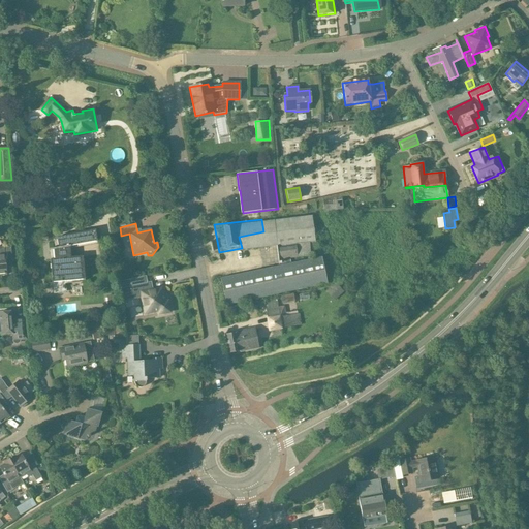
[(313,262),(311,255),(322,252),(317,229),(305,232),(306,238),(289,242),(294,267),(313,262)]
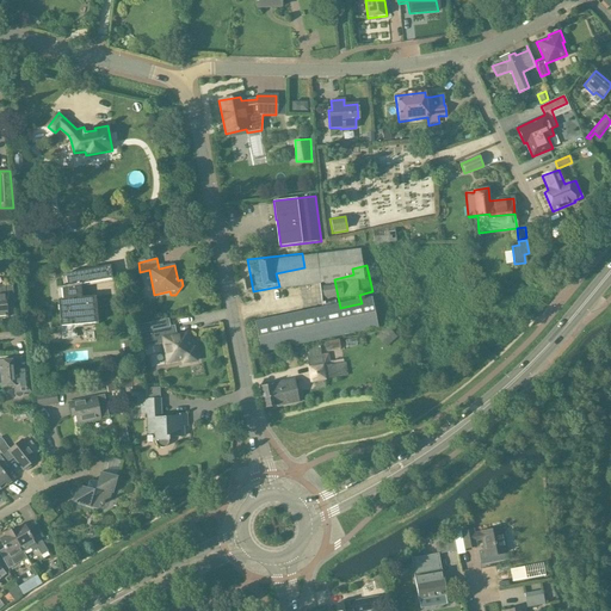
[(66,287),(57,288),(61,326),(62,340),(76,339),(76,335),(75,335),(74,328),(98,325),(98,322),(96,296),(81,297),(80,284),(112,278),(111,266),(66,275),(68,285),(66,287)]
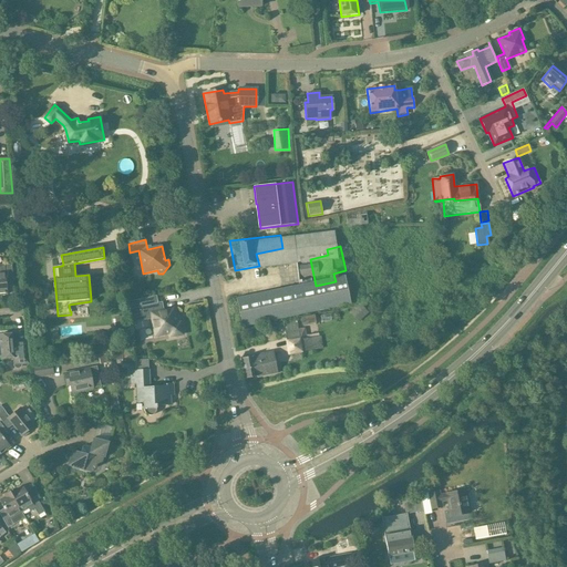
[(11,265),(0,265),(0,295),(8,295),(6,279),(13,278),(11,265)]
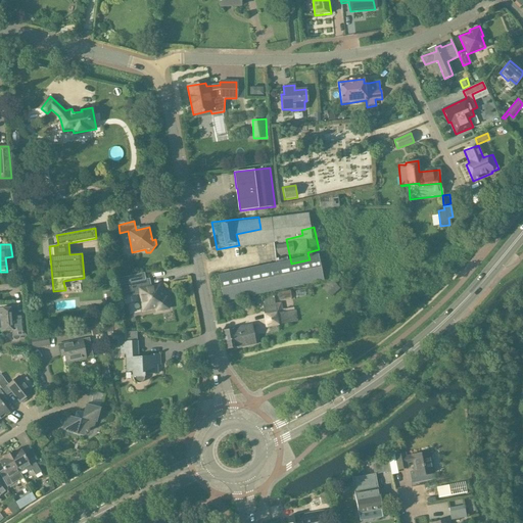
[(243,262),(218,268),(222,286),(247,280),(243,262)]
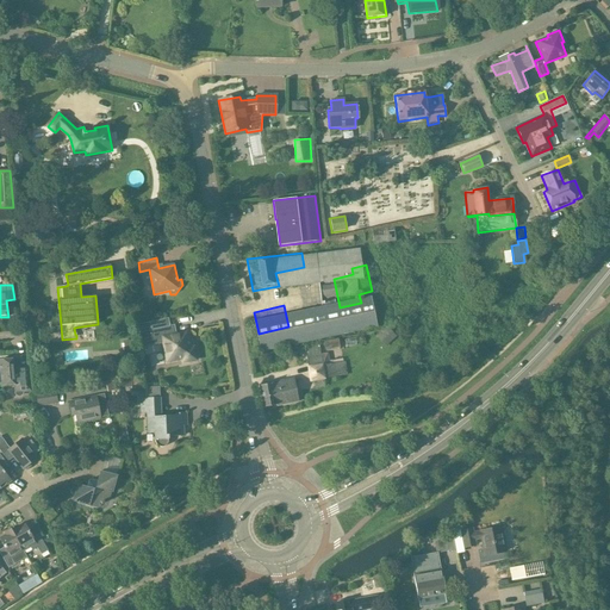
[(138,325),(142,348),(163,343),(168,362),(184,359),(184,362),(190,361),(195,353),(194,347),(191,348),(187,332),(172,335),(169,325),(168,318),(138,325)]
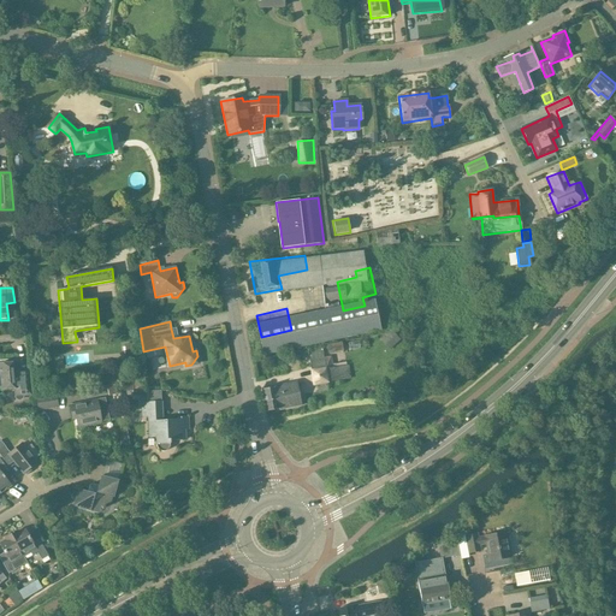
[(398,336),(386,343),(390,348),(401,341),(398,336)]
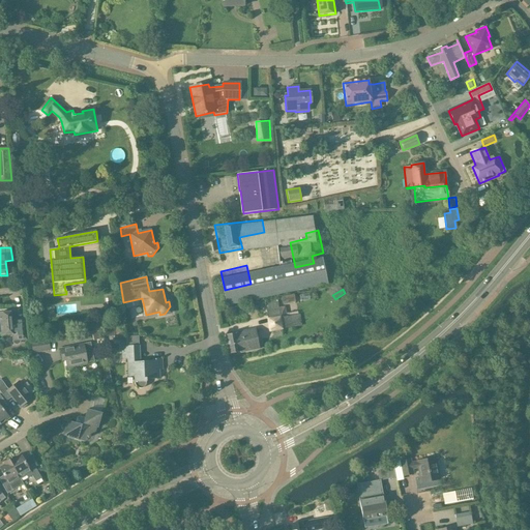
[(283,305),(295,303),(294,295),(281,297),(283,305)]
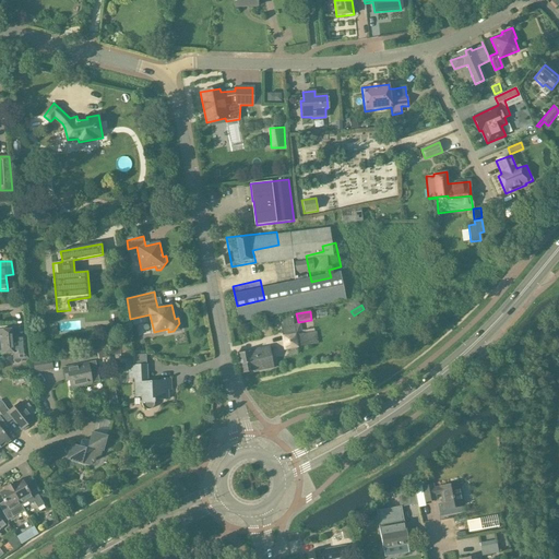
[(296,348),(297,348),(298,347),(317,345),(314,332),(301,334),(300,324),(294,325),(292,314),(280,317),(280,323),(283,336),(282,336),(282,337),(283,347),(283,349),(284,349),(285,351),(296,348)]
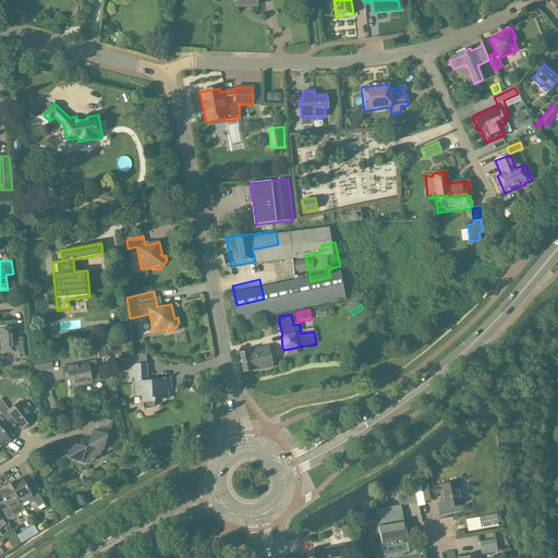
[(21,362),(21,361),(21,359),(26,359),(25,337),(15,338),(14,329),(0,330),(0,335),(2,353),(12,352),(13,356),(13,359),(13,360),(14,362),(15,363),(16,363),(19,363),(20,363),(21,362)]
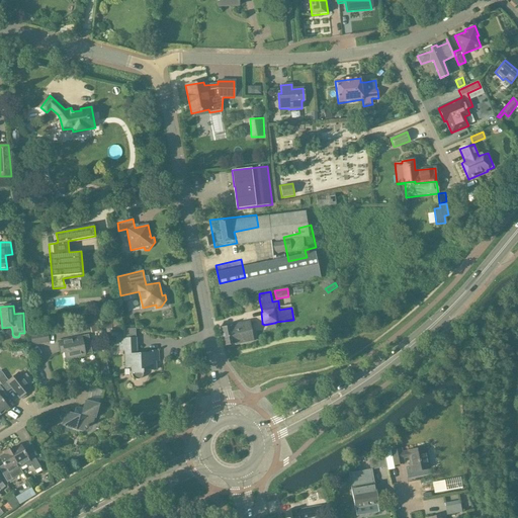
[(253,341),(249,322),(219,327),(223,346),(234,344),(234,345),(253,341)]
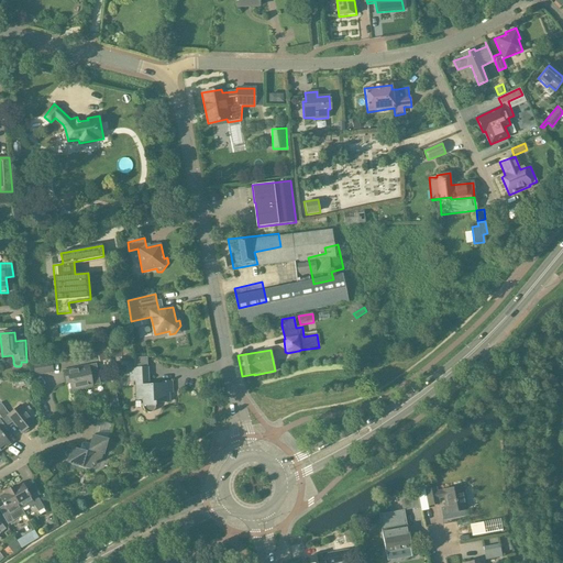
[(98,353),(100,366),(107,365),(105,352),(98,353)]
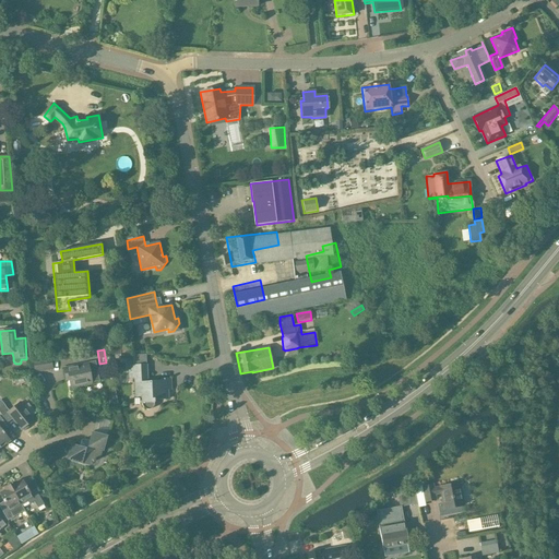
[(94,361),(86,364),(62,368),(63,376),(67,375),(70,389),(71,388),(72,390),(81,389),(80,387),(98,382),(94,361)]
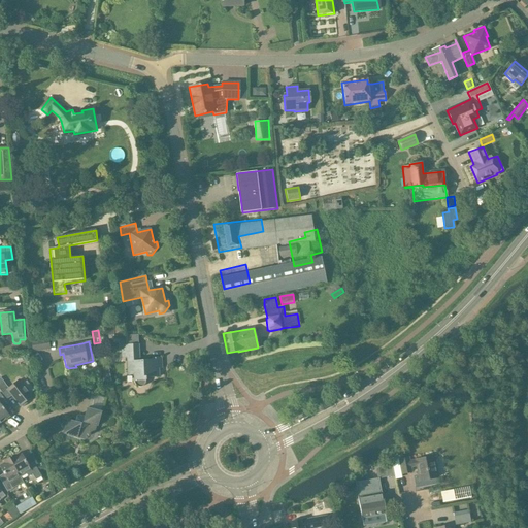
[(143,387),(144,386),(145,385),(146,384),(146,383),(146,382),(147,380),(149,378),(150,378),(151,378),(152,377),(160,377),(159,368),(162,368),(161,358),(153,359),(153,360),(139,361),(138,344),(121,347),(122,357),(127,357),(128,375),(134,374),(134,383),(135,384),(136,386),(137,387),(138,387),(139,387),(142,387),(143,387)]
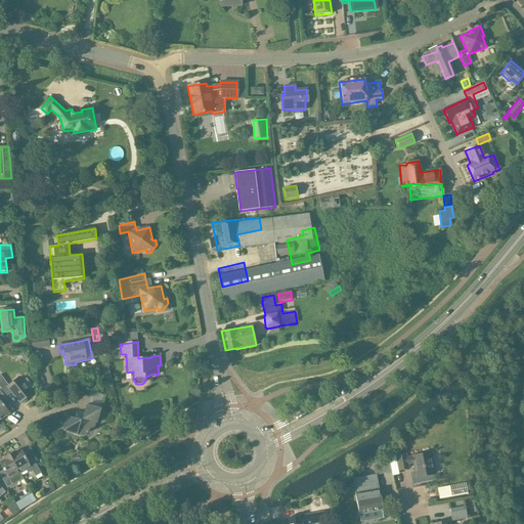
[(4,381),(0,384),(0,388),(7,396),(11,393),(20,403),(20,402),(23,404),(27,401),(26,400),(25,399),(31,394),(29,392),(35,388),(27,378),(22,383),(17,378),(8,386),(4,381)]
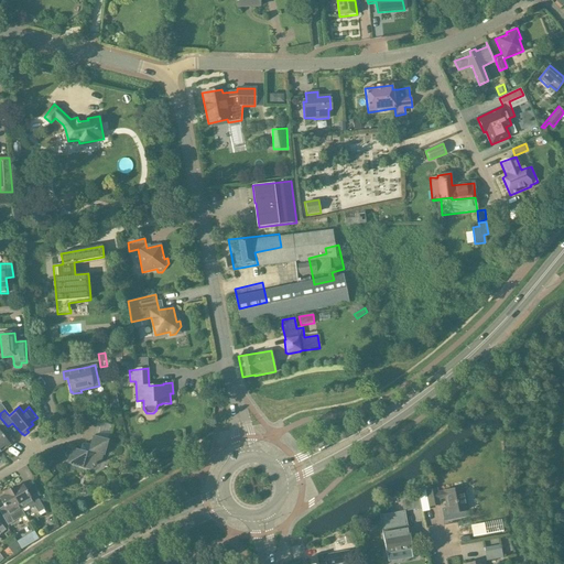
[(0,451),(1,453),(10,445),(2,435),(8,431),(0,420),(0,451)]
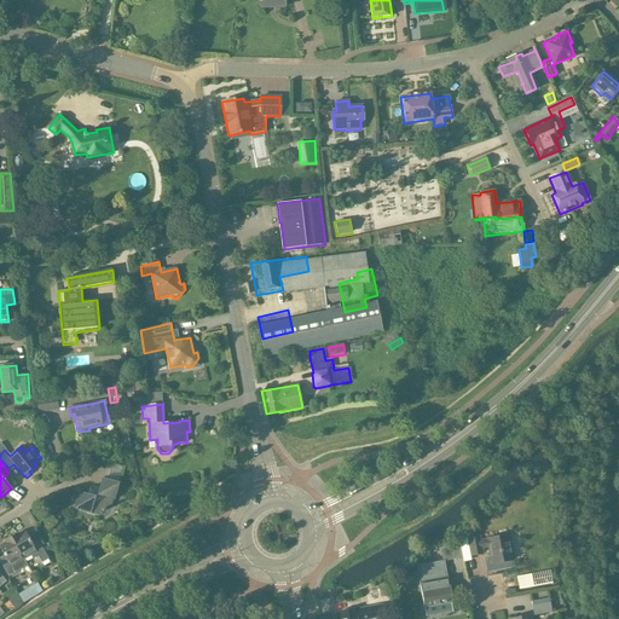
[(90,512),(94,513),(100,510),(100,512),(104,510),(103,509),(109,507),(110,499),(113,501),(117,484),(100,479),(98,489),(91,487),(88,489),(87,496),(77,493),(73,509),(90,514),(90,512)]
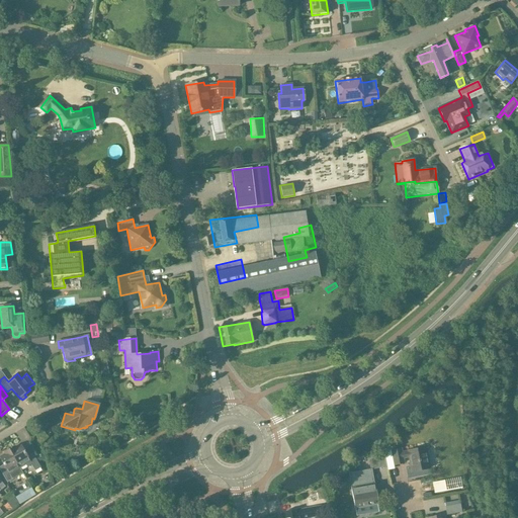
[(20,444),(9,450),(20,467),(26,464),(27,467),(31,464),(35,471),(41,467),(32,453),(27,457),(20,444)]
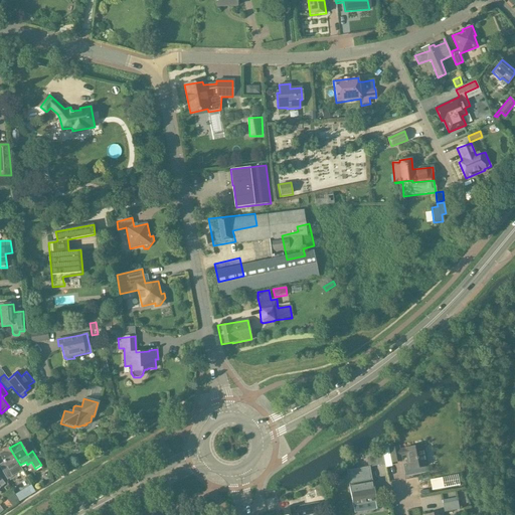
[(400,461),(399,456),(405,455),(408,469),(424,467),(420,446),(404,449),(404,450),(398,451),(397,447),(389,449),(391,462),(400,461)]
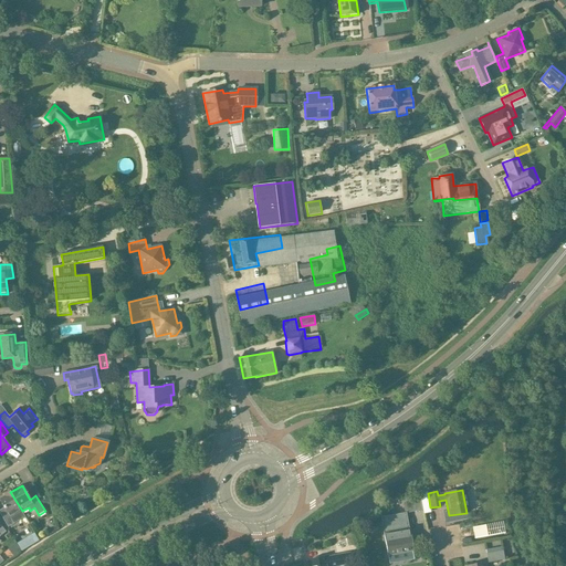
[(10,492),(0,498),(0,500),(8,513),(1,516),(8,527),(14,524),(25,517),(21,511),(22,511),(10,492)]
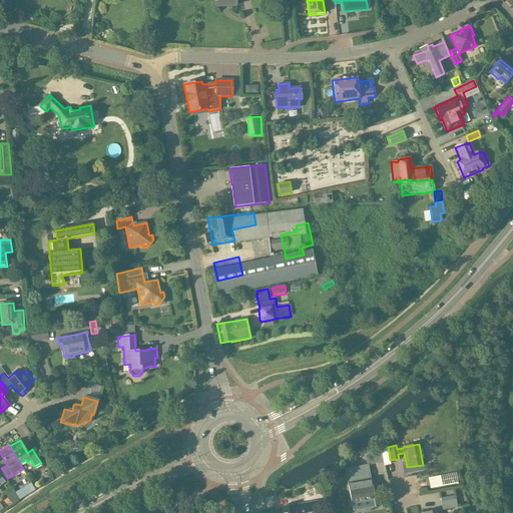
[(380,446),(366,456),(367,465),(383,463),(380,446)]
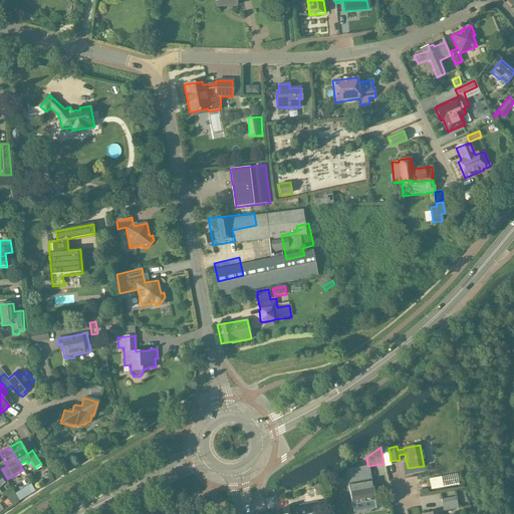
[(351,504),(373,500),(367,467),(346,470),(348,484),(351,504)]
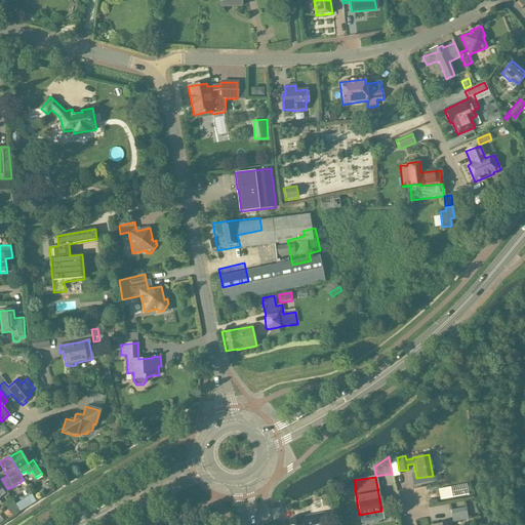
[(310,524),(325,522),(334,520),(329,492),(324,493),(320,500),(322,514),(303,518),(303,517),(284,521),(284,524),(310,524)]
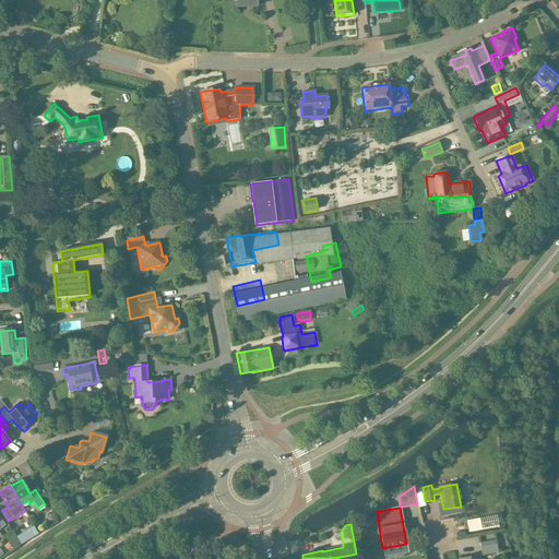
[(18,537),(21,543),(21,544),(27,540),(24,534),(18,537)]
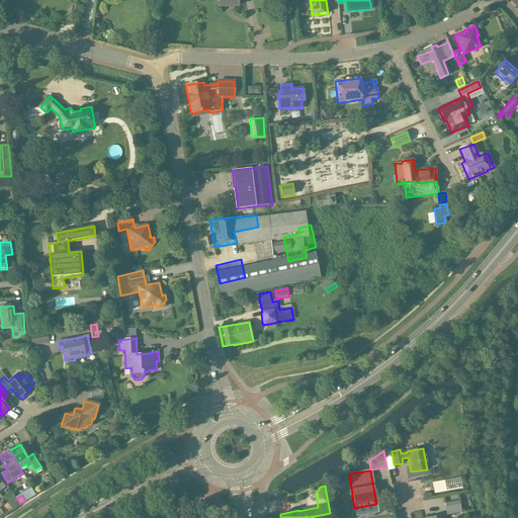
[(446,515),(461,513),(460,504),(444,507),(446,515)]
